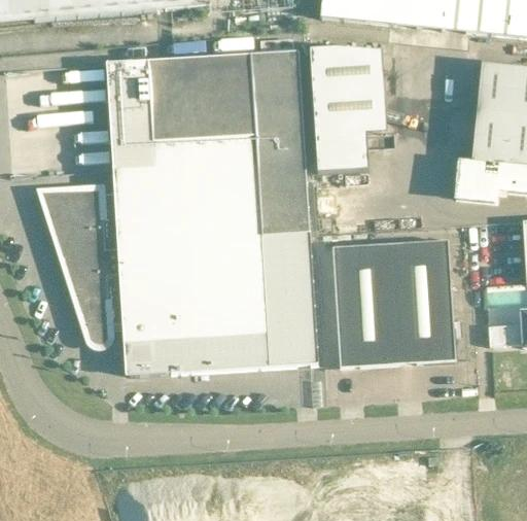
[(209,1),(209,0),(0,0),(0,11),(32,9),(33,19),(218,3),(217,1),(209,1)]
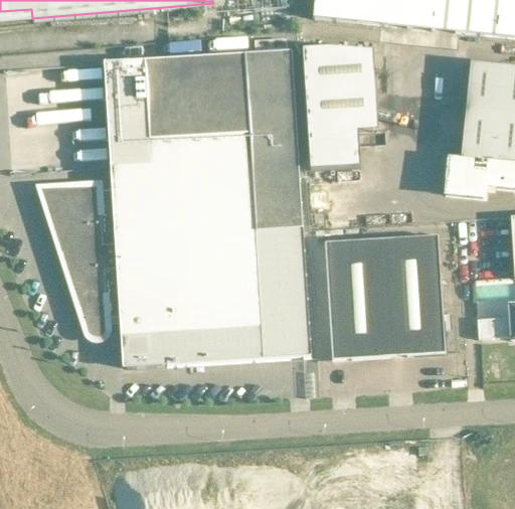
[(313,0),(312,14),(514,34),(514,0),(313,0)]
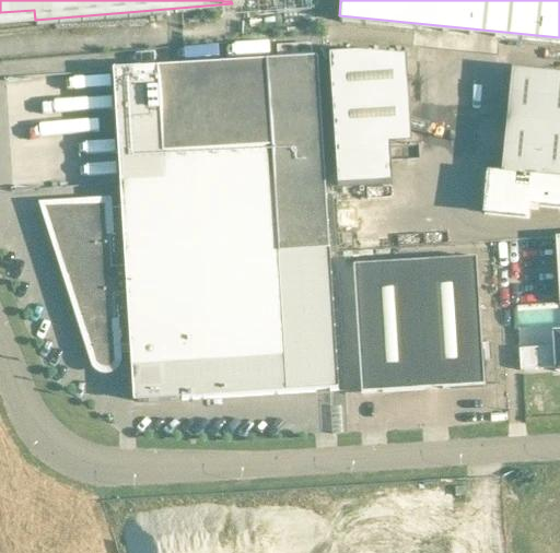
[(313,38),(256,39),(256,53),(314,51),(313,38)]
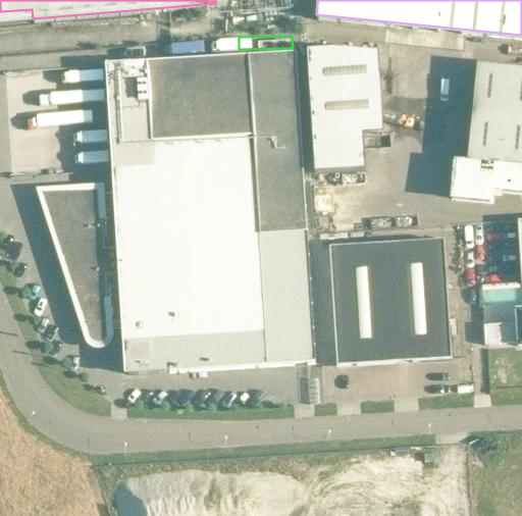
[(332,46),(306,48),(314,169),(364,166),(362,131),(382,130),(377,50),(332,46)]
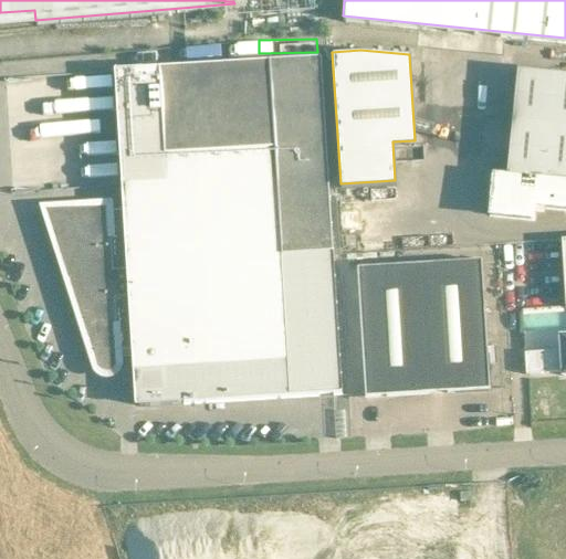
[(338,389),(317,53),(113,66),(122,204),(108,206),(108,199),(43,203),(95,364),(98,368),(103,370),(108,370),(113,368),(116,365),(118,359),(117,346),(130,345),(134,402),(338,389)]
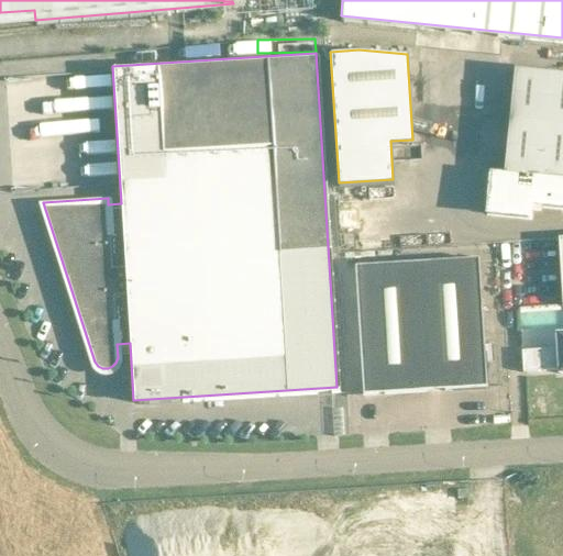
[(531,202),(562,204),(562,68),(514,64),(503,169),(488,167),(484,210),(529,214),(531,202)]
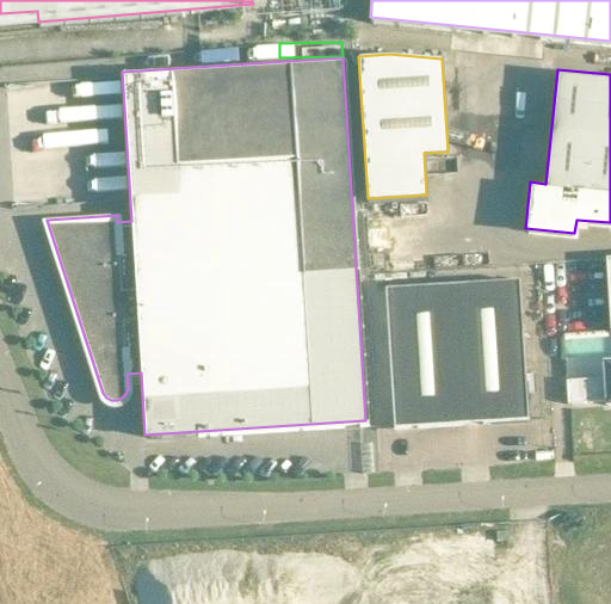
[(610,253),(605,254),(610,327),(610,358),(604,358),(605,374),(566,376),(567,399),(606,396),(606,400),(610,399),(610,253)]
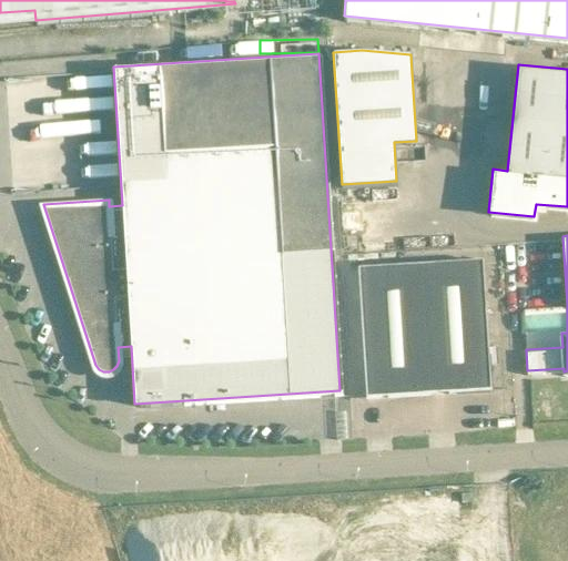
[(482,256),(357,264),(366,394),(490,386),(482,256)]
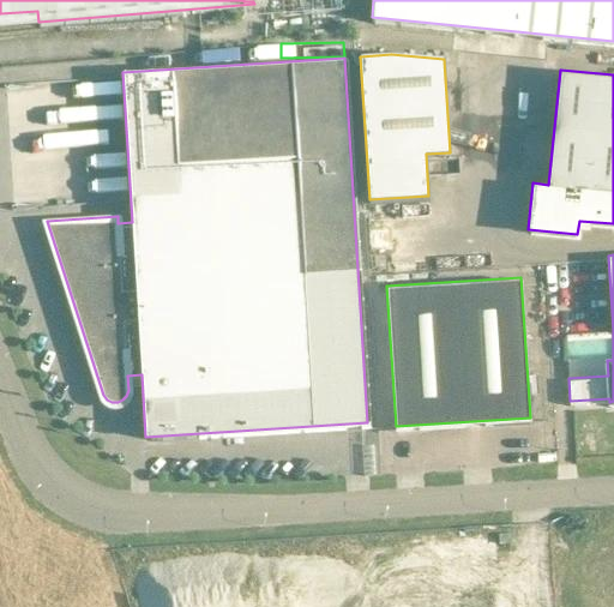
[(602,348),(601,328),(570,330),(571,350),(602,348)]
